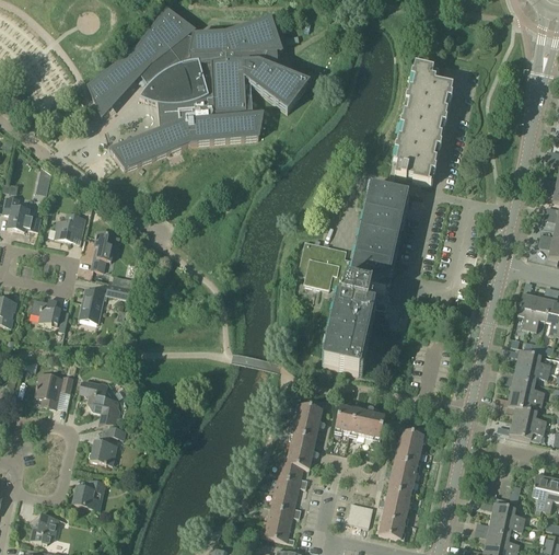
[(195,30),(166,8),(138,47),(89,85),(97,106),(139,73),(141,77),(144,80),(148,85),(146,89),(142,93),(139,97),(142,99),(147,101),(149,102),(152,103),(155,104),(158,104),(158,108),(160,131),(111,151),(119,162),(126,171),(189,146),(257,140),(261,114),(253,115),(252,84),(288,112),(309,83),(278,71),(277,53),(282,51),(270,19),(265,20),(225,33),(194,35),(194,37),(187,37),(195,30)]
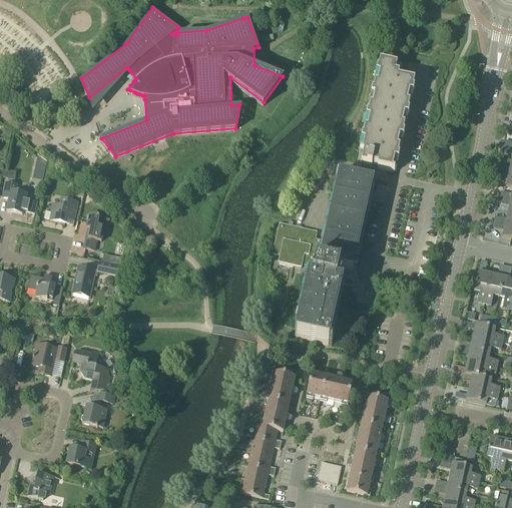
[(362,161),(393,168),(395,159),(398,159),(399,155),(398,154),(400,147),(397,146),(400,136),(403,137),(404,132),(403,132),(405,124),(402,124),(405,114),(408,114),(409,110),(408,109),(410,102),(407,101),(410,91),(413,92),(414,87),(413,86),(415,79),(413,78),(403,76),(399,75),(399,71),(396,70),(397,63),(380,59),(378,66),(377,66),(376,71),(380,72),(378,82),(375,81),(373,89),(372,88),(371,93),(375,94),(373,105),(370,104),(368,111),(367,111),(366,116),(370,117),(368,127),(365,126),(363,134),(362,133),(361,138),(365,139),(363,150),(364,150),(362,161)]
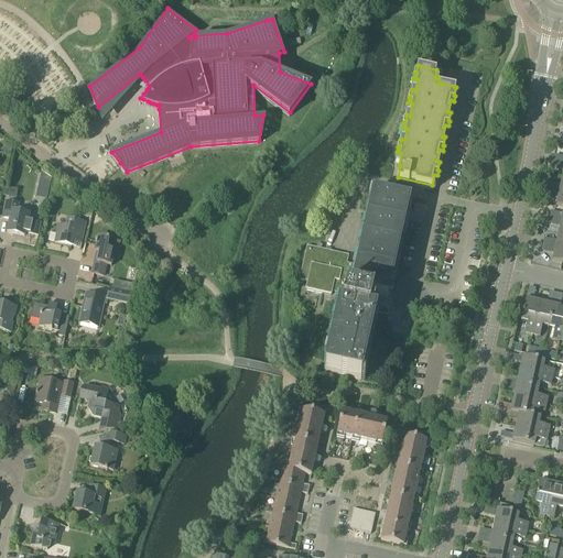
[(140,74),(98,107),(104,120),(142,77),(140,74)]
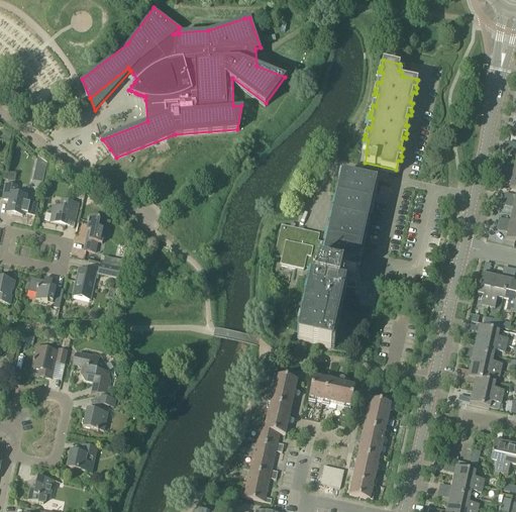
[(38,154),(36,163),(46,165),(47,161),(38,154)]
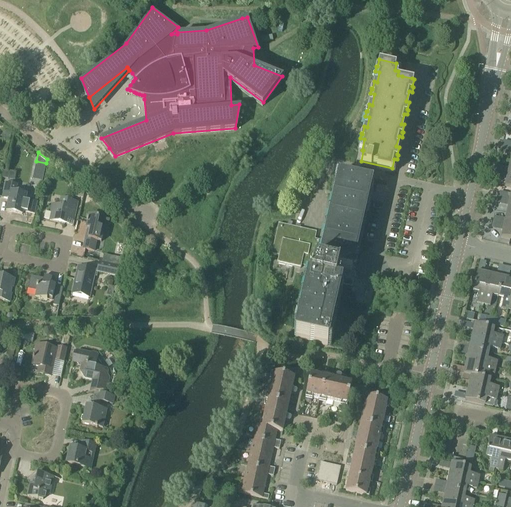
[(296,334),(328,341),(341,282),(345,266),(352,268),(368,196),(370,187),(372,178),(340,171),(325,238),(315,236),(317,228),(301,225),(279,220),(272,250),(280,252),(278,259),(301,264),(302,262),(314,264),(312,274),(309,274),(309,276),(296,334)]
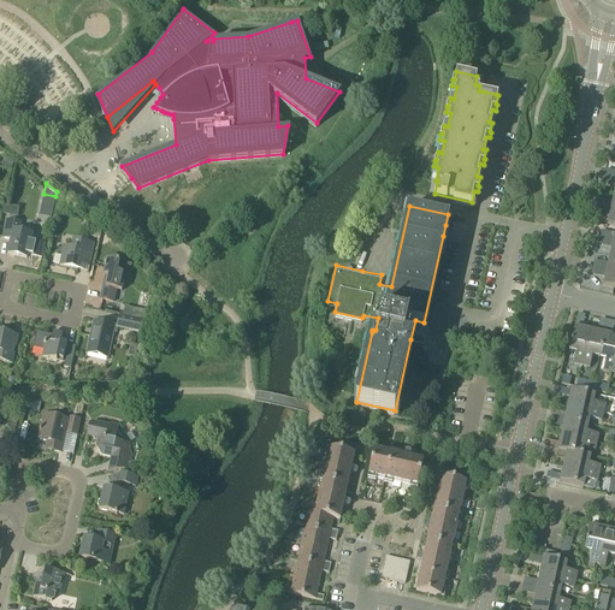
[(28,254),(33,230),(19,226),(21,219),(7,215),(4,234),(12,235),(9,249),(28,254)]
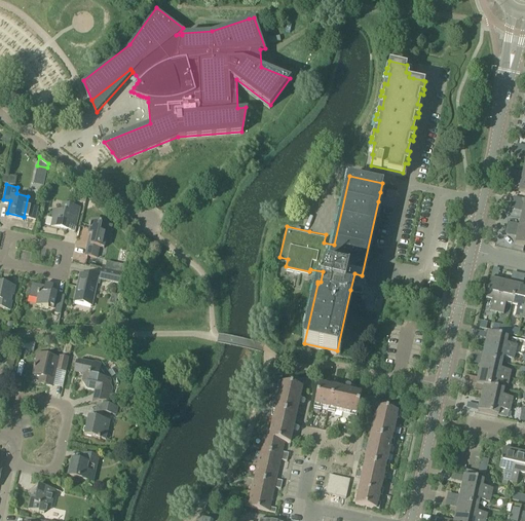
[(86,199),(87,194),(79,188),(77,198),(86,199)]
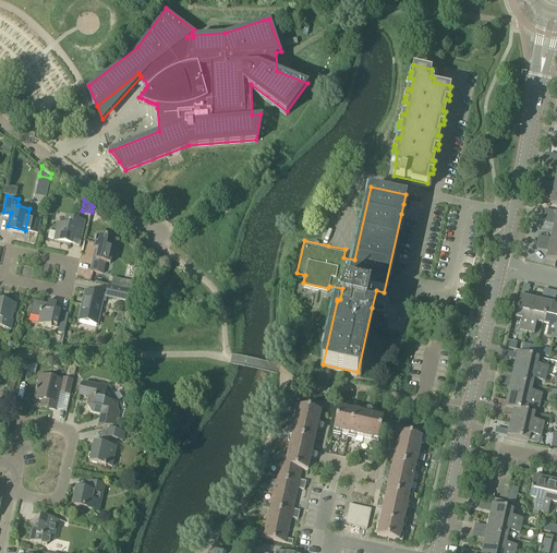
[(72,240),(73,235),(81,237),(85,216),(67,213),(65,220),(58,219),(55,237),(72,240)]
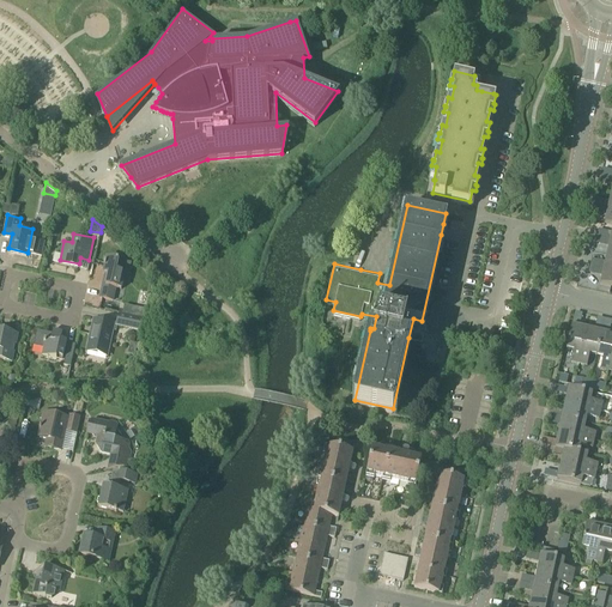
[(122,285),(126,268),(116,267),(119,256),(107,254),(104,269),(109,269),(107,278),(104,277),(101,293),(114,296),(116,284),(122,285)]
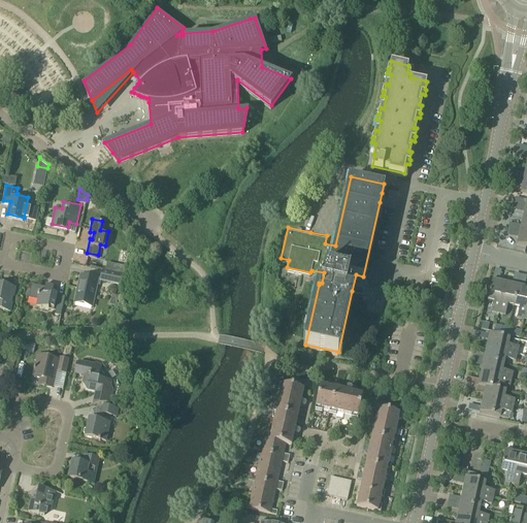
[(526,229),(520,228),(518,240),(526,242),(526,229)]
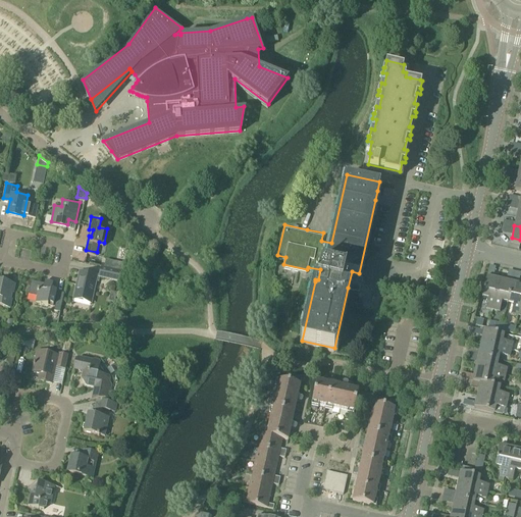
[(489,262),(487,273),(482,293),(489,295),(486,305),(493,306),(500,276),(495,274),(498,264),(489,262)]
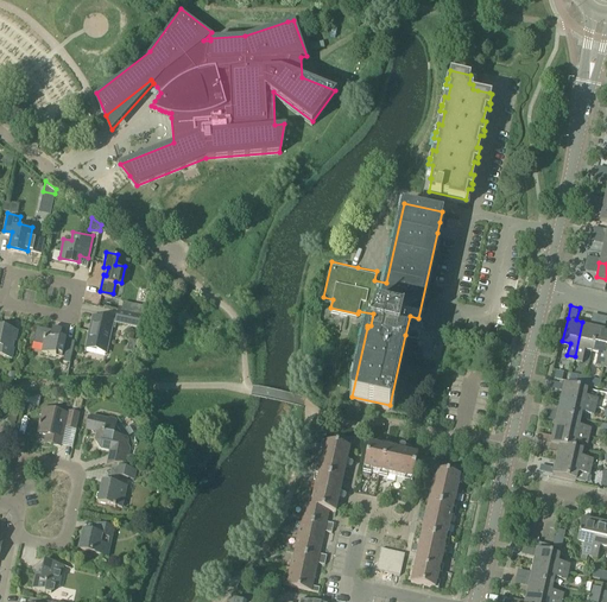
[(131,322),(131,321),(133,322),(136,310),(133,310),(119,306),(117,318),(131,322)]
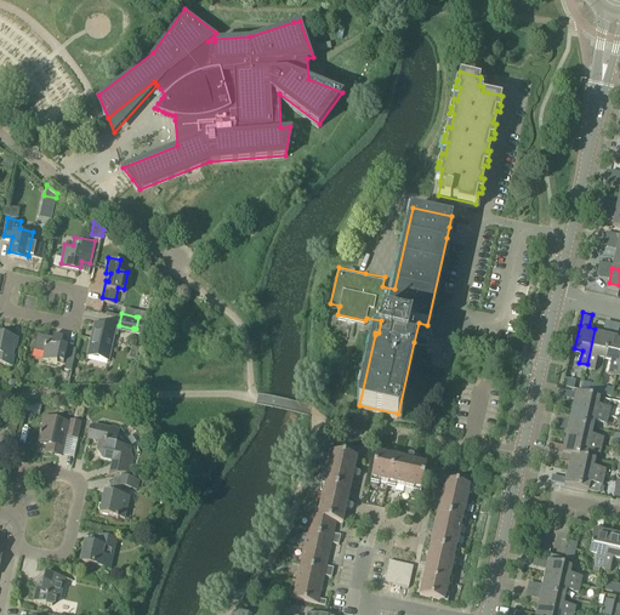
[(595,329),(587,364),(595,366),(598,354),(604,356),(613,319),(606,317),(603,330),(595,329)]
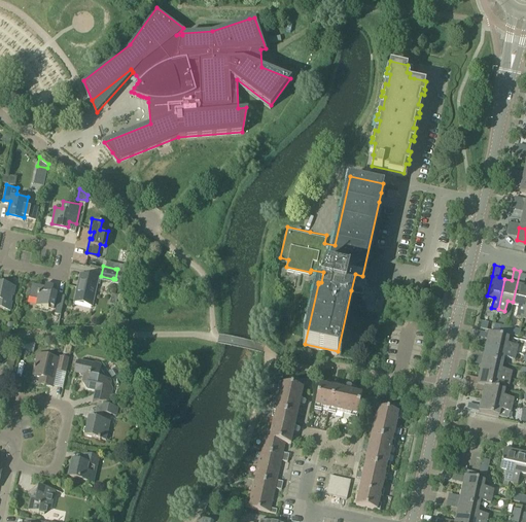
[(93,302),(99,275),(80,271),(75,299),(93,302)]
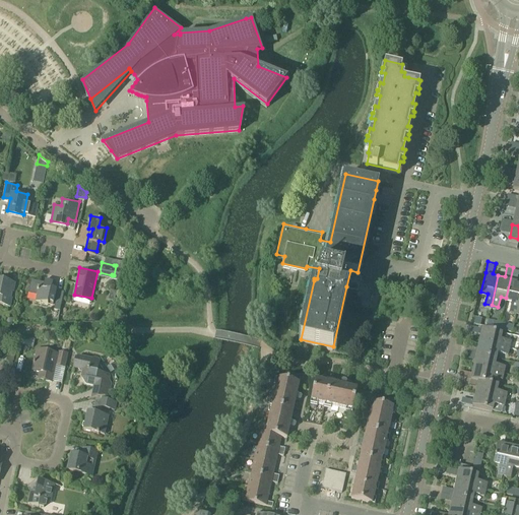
[(513,267),(506,298),(512,299),(510,309),(516,311),(518,300),(518,279),(518,268),(513,267)]
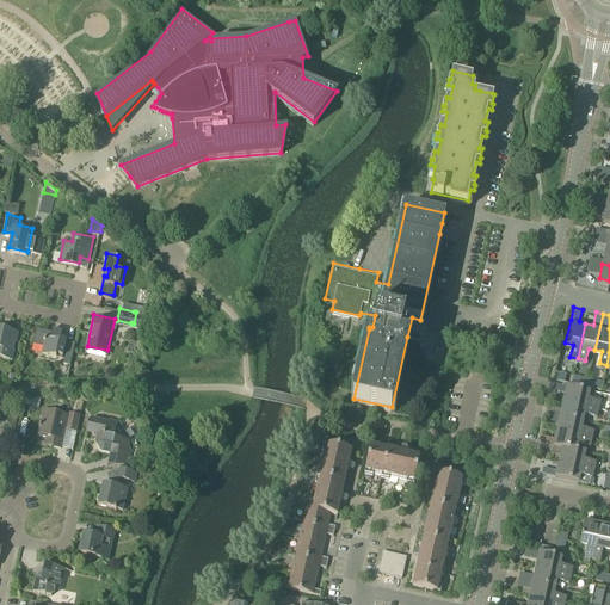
[(0,325),(0,352),(12,356),(18,329),(0,325)]
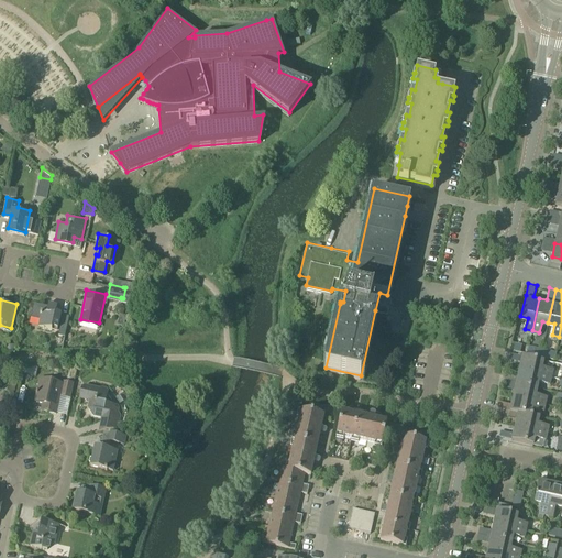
[(58,326),(62,310),(56,309),(58,302),(50,301),(48,303),(34,299),(31,314),(41,316),(40,324),(53,327),(53,325),(58,326)]
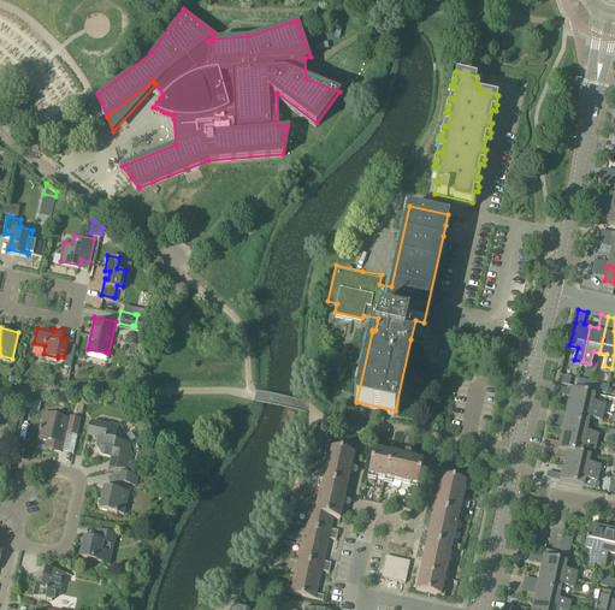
[(70,341),(67,353),(66,353),(64,362),(71,363),(74,355),(75,355),(77,342),(70,341)]
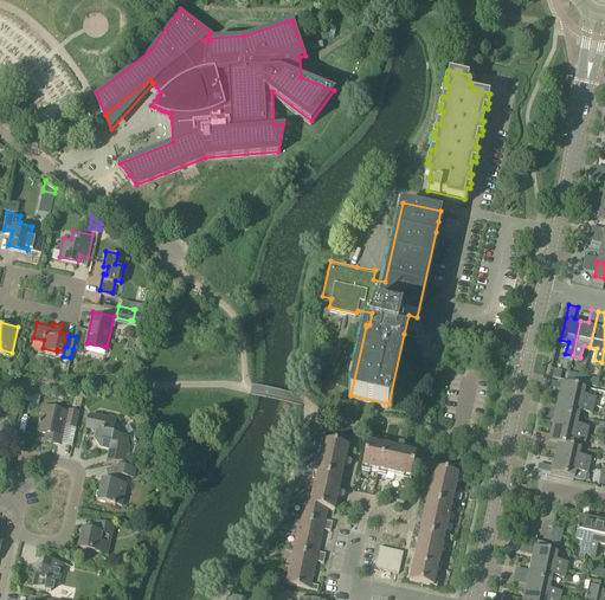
[(561,375),(562,366),(555,365),(553,373),(561,375)]
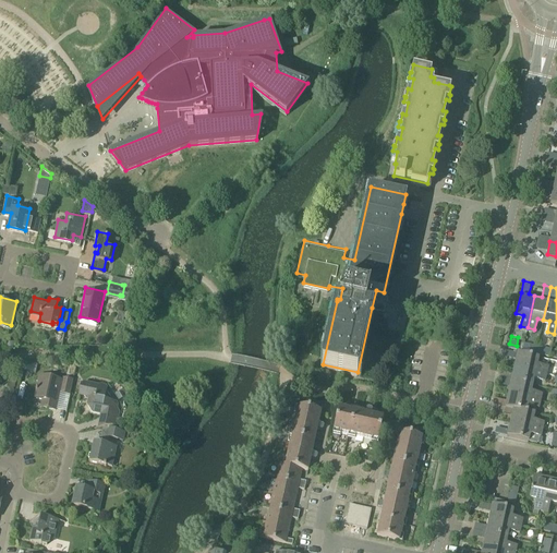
[(539,343),(536,350),(551,353),(552,346),(539,343)]
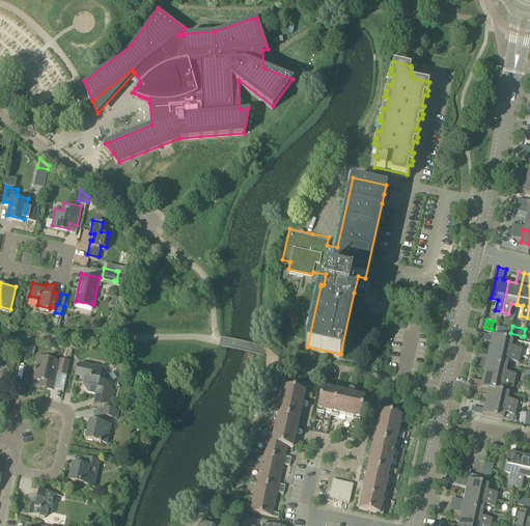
[(493,332),(490,345),(521,352),(522,345),(512,342),(513,336),(493,332)]
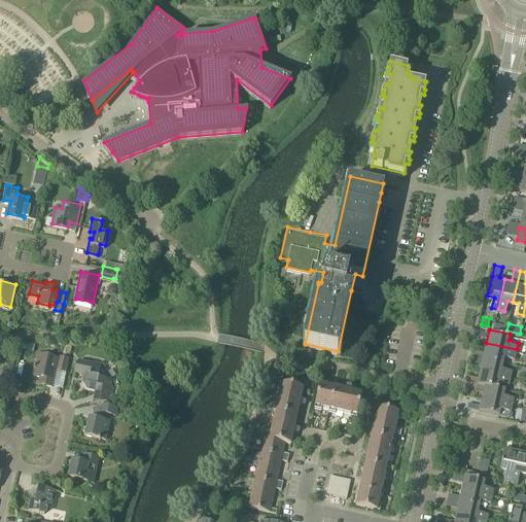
[(486,343),(483,355),(503,359),(504,354),(515,356),(517,349),(486,343)]
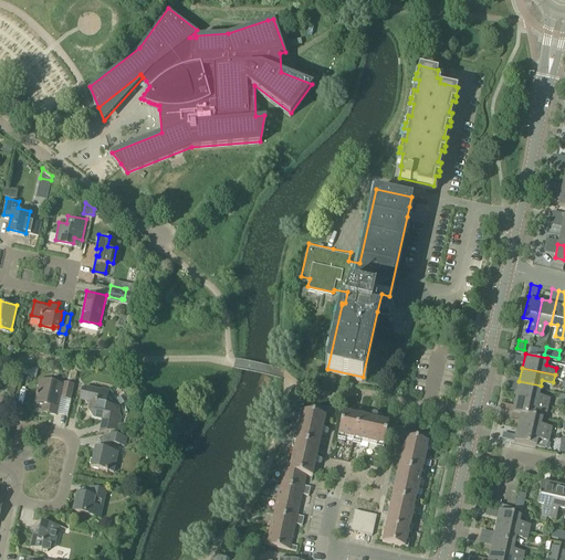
[(63,381),(41,377),(37,399),(46,401),(44,409),(56,411),(61,393),(72,397),(75,380),(64,378),(63,381)]
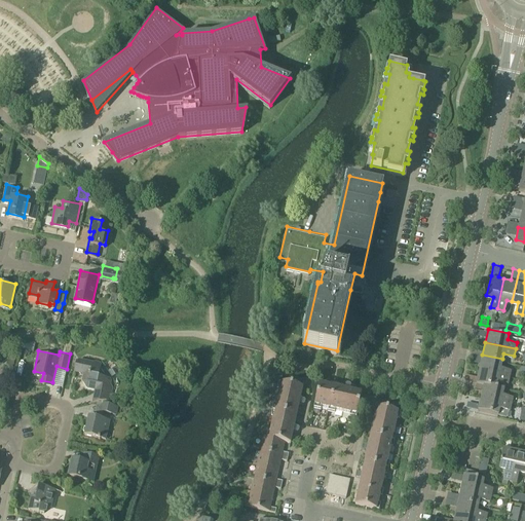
[(482,355),(480,367),(510,374),(512,367),(501,365),(502,359),(482,355)]
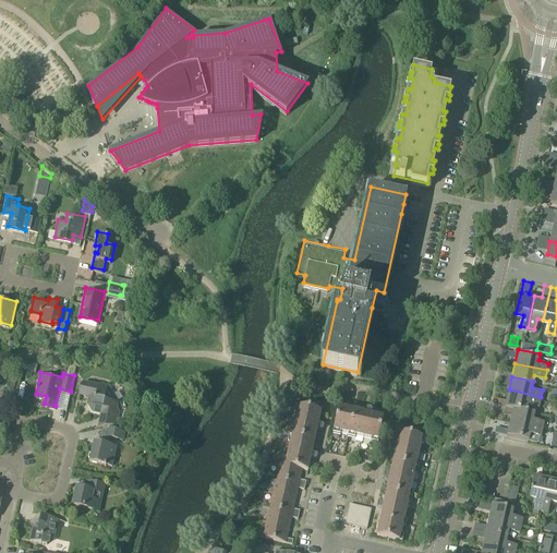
[(117,420),(120,408),(117,405),(118,400),(117,398),(111,397),(107,389),(108,385),(106,382),(101,381),(99,382),(85,379),(82,381),(80,391),(91,393),(88,400),(94,408),(105,410),(101,423),(117,420)]
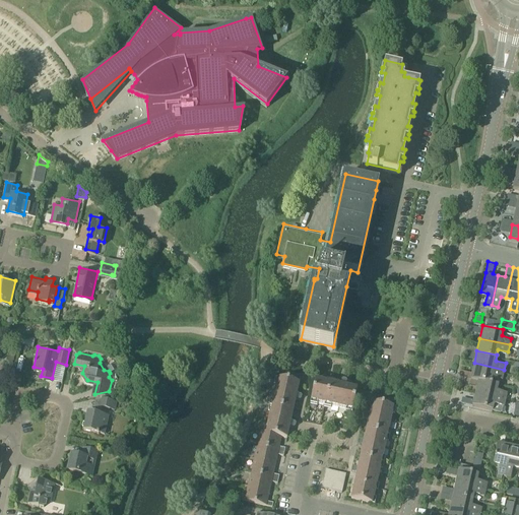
[(504,370),(474,363),(471,376),(478,378),(478,377),(491,380),(492,379),(493,374),(503,377),(504,370)]
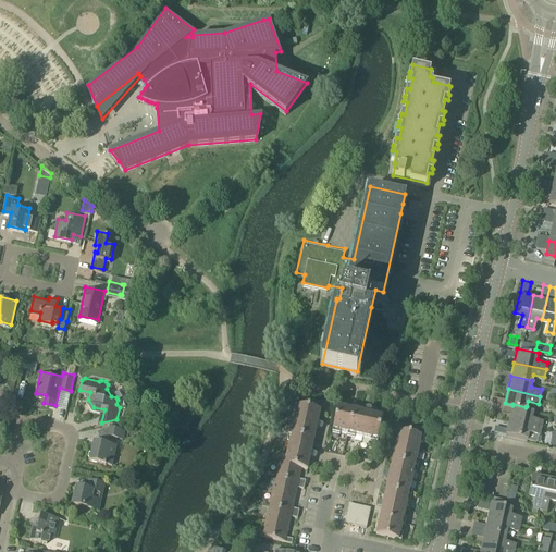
[(298,401),(292,431),(314,437),(317,424),(322,425),(323,421),(323,420),(318,418),(322,399),(305,394),(304,402),(298,401)]
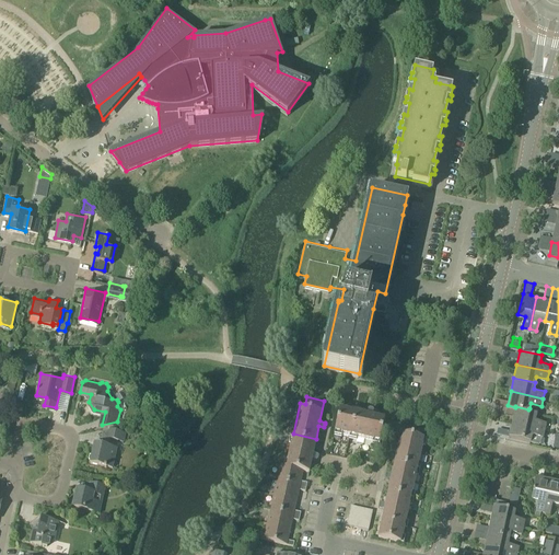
[(340,406),(337,418),(335,429),(381,439),(382,430),(391,432),(393,418),(373,414),(374,408),(373,407),(370,406),(369,407),(368,413),(340,406)]
